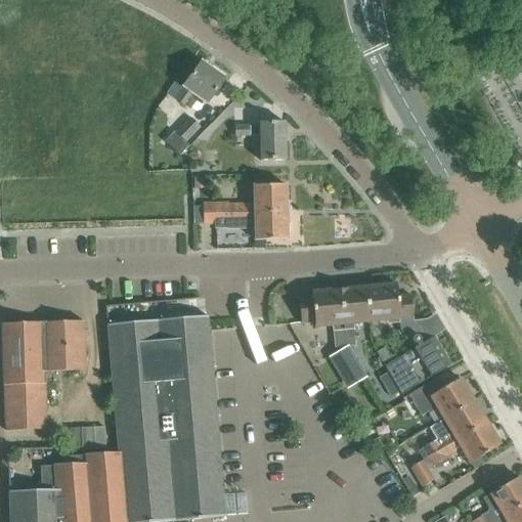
[(193,93),(204,100),(207,102),(226,74),(203,57),(182,86),(176,81),(169,91),(175,96),(175,97),(185,104),(193,93)]
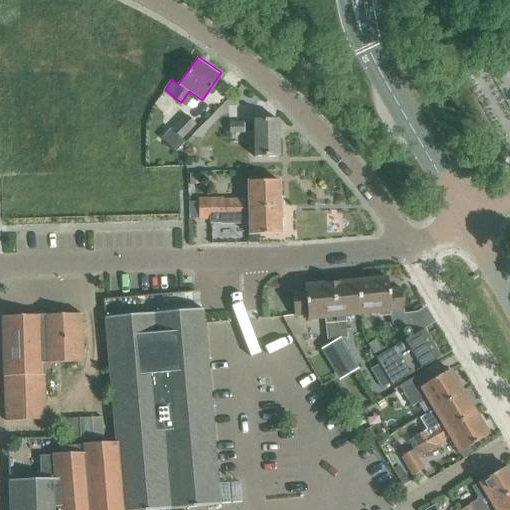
[(155,106),(165,117),(173,109),(163,98),(155,106)]
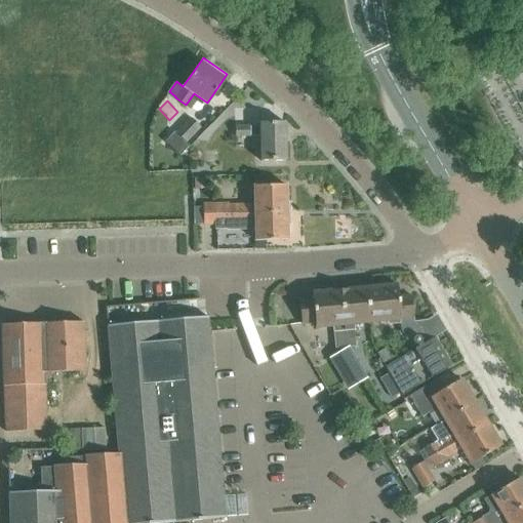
[(190,145),(205,129),(192,116),(176,131),(190,145)]
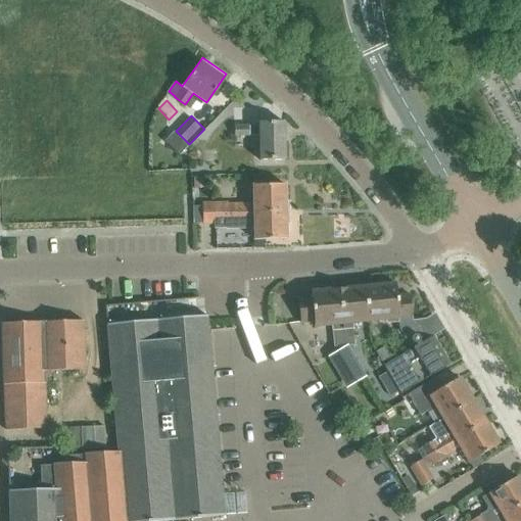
[(249,133),(259,133),(261,157),(285,157),(284,119),(259,120),(259,124),(249,124),(249,123),(235,123),(235,134),(249,134),(249,133)]
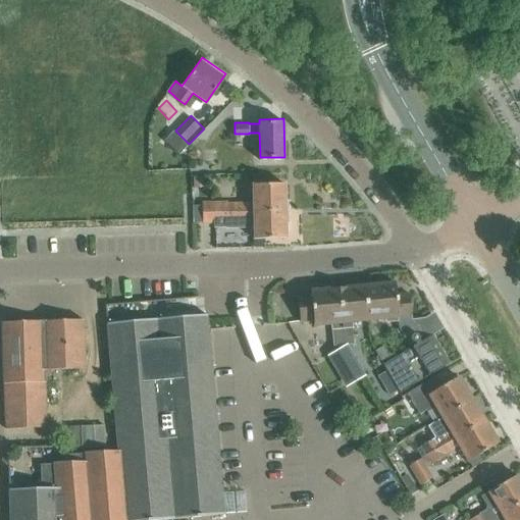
[(53,133),(35,133),(35,145),(53,145),(53,133)]
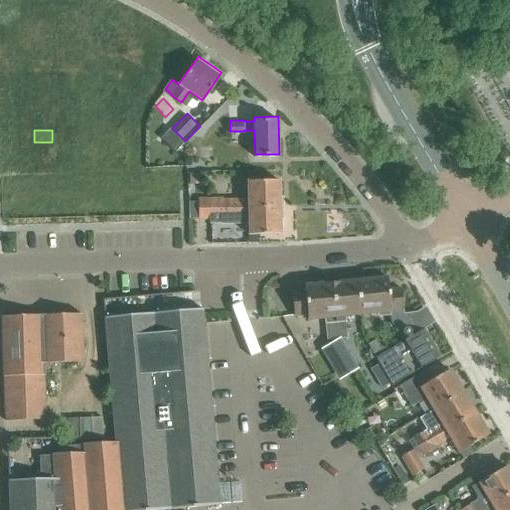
[(190,182),(201,182),(201,171),(190,171),(190,182)]
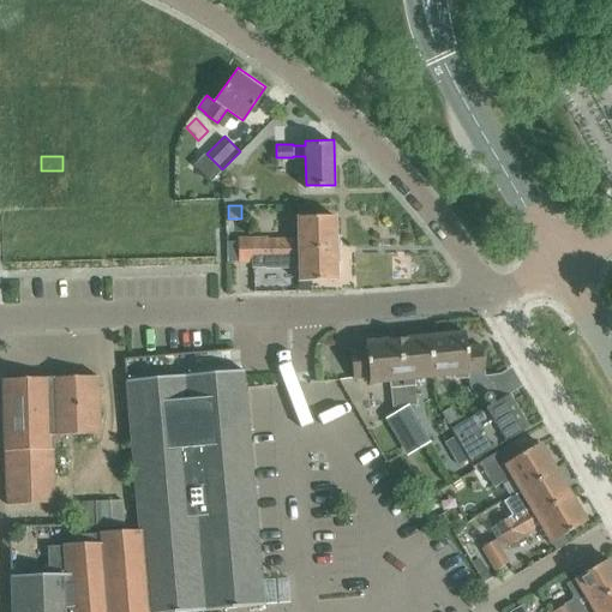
[(267,235),(253,235),(253,249),(268,247),(291,247),(299,247),(336,246),(336,214),(298,215),(299,235),(267,237),(267,235)]
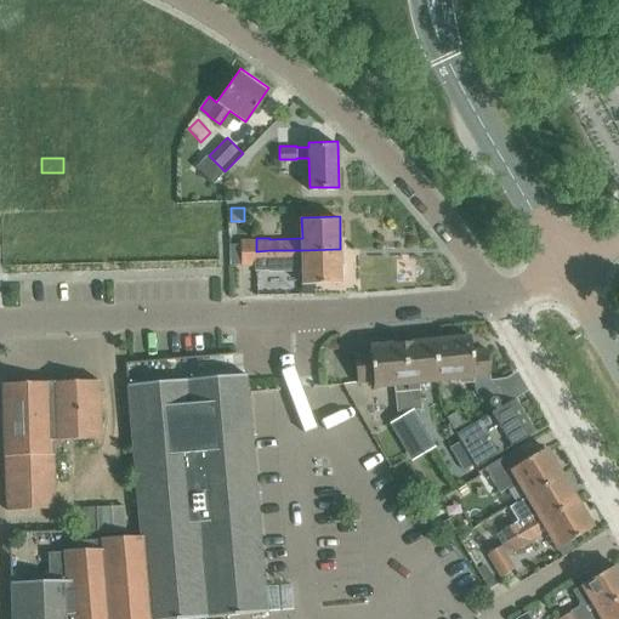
[(256,238),(242,238),(242,240),(243,253),(243,263),(256,263),(256,251),(256,238)]
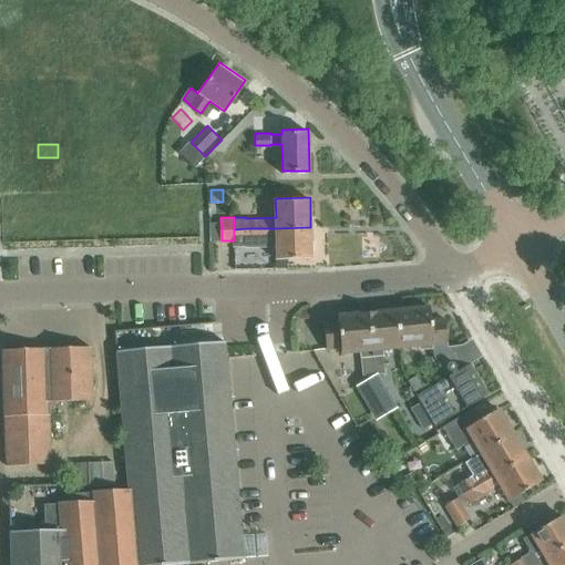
[(310,227),(276,228),(277,257),(311,257),(310,227)]
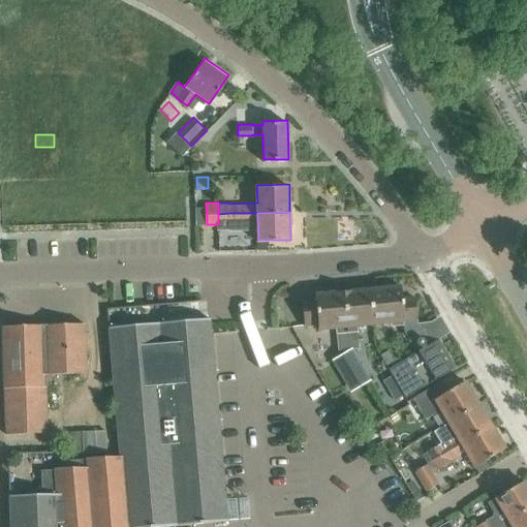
[(230,213),(218,214),(218,224),(230,224),(230,222),(250,222),(250,213),(230,213)]
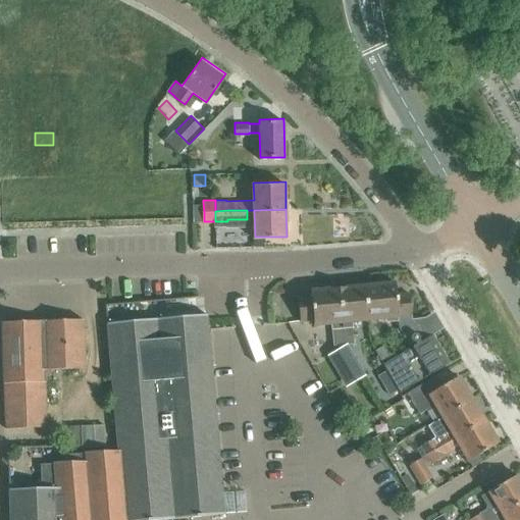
[(397,280),(365,283),(368,318),(399,315),(400,326),(403,326),(414,345),(382,363),(392,377),(398,388),(400,392),(445,364),(416,317),(413,317),(410,292),(398,293),(397,280)]
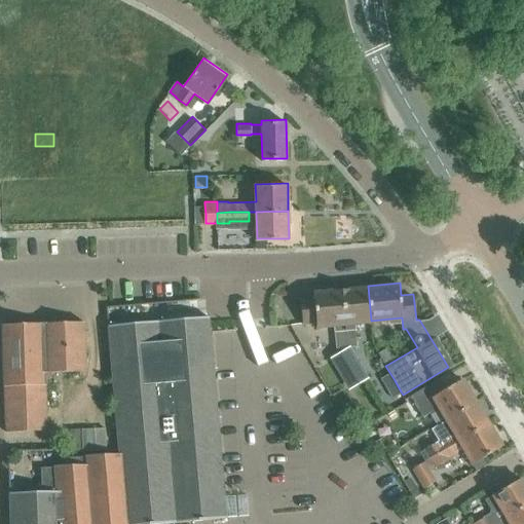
[(368,286),(342,288),(348,345),(358,344),(356,323),(371,321),(368,286)]
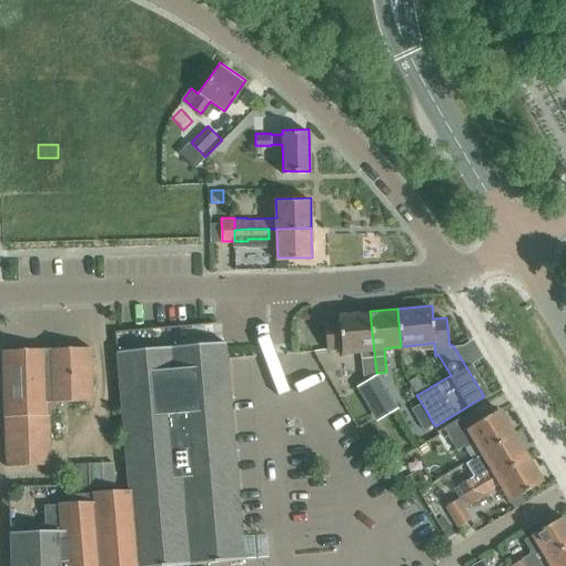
[(325,321),(327,349),(343,346),(343,352),(362,351),(364,374),(376,373),(370,311),(339,314),(339,320),(325,321)]
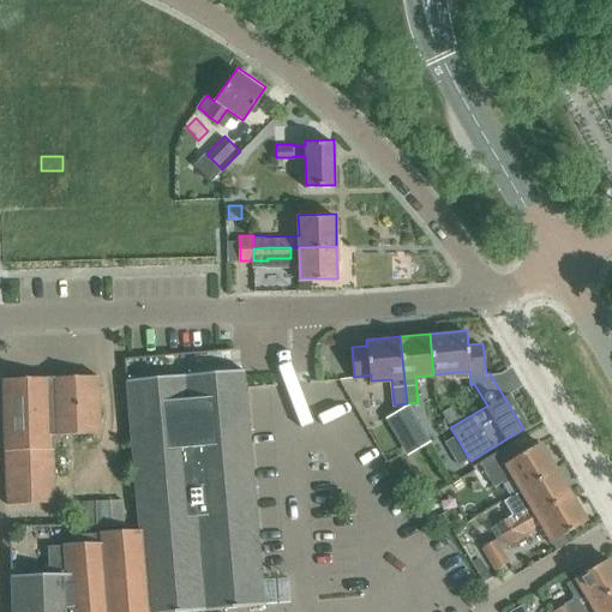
[(499,377),(505,388),(519,381),(508,360),(490,370),(495,379),(499,377)]
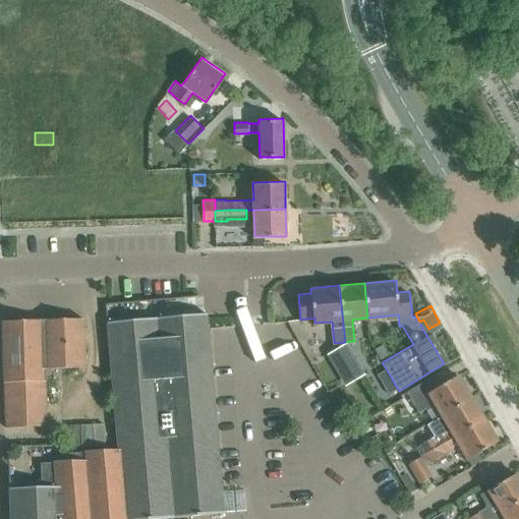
[(208,311),(107,321),(118,451),(120,450),(125,518),(161,518),(224,511),(209,327),(208,311)]
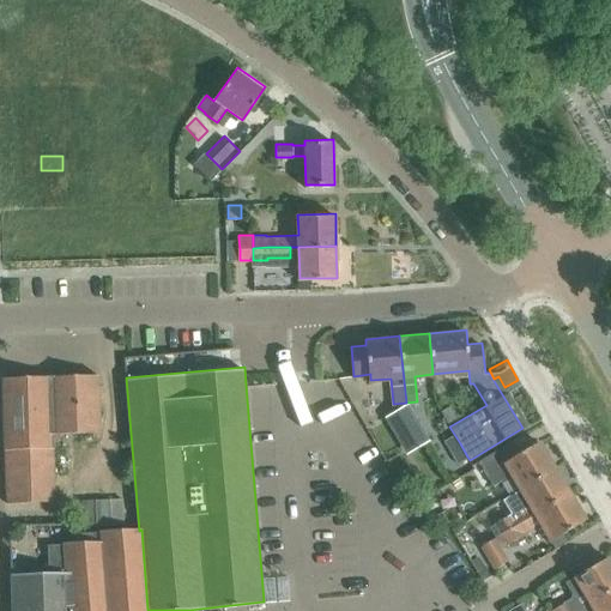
[(100,431),(98,374),(2,376),(6,501),(55,500),(53,433),(100,431)]
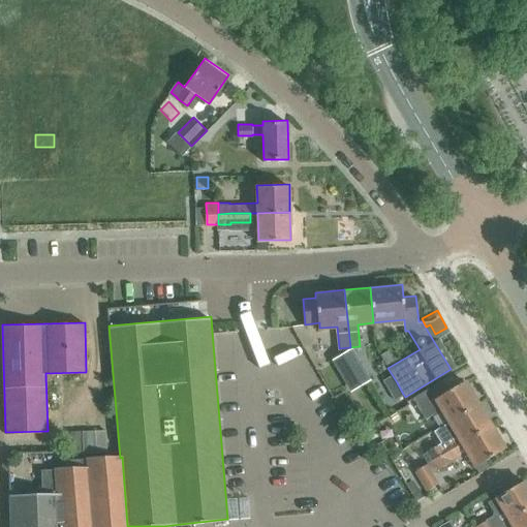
[(336,359),(352,386),(367,378),(350,350),(336,359)]
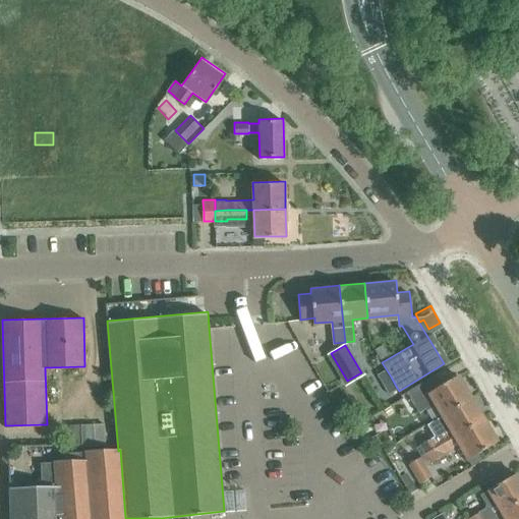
[(436,403),(443,414),(472,397),(458,375),(451,379),(445,368),(407,391),(418,410),(430,403),(431,405),(436,403)]
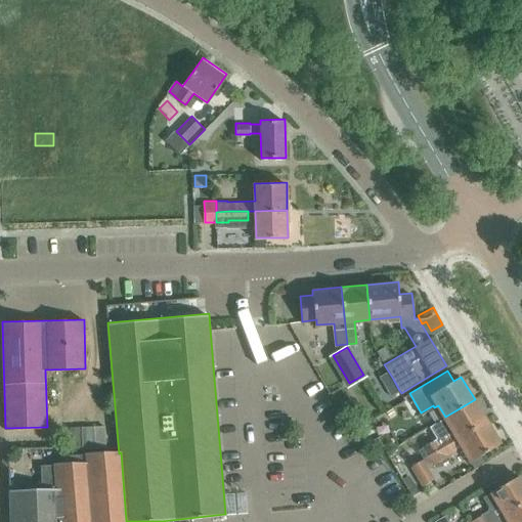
[(391,395),(399,390),(393,379),(385,384),(391,395)]
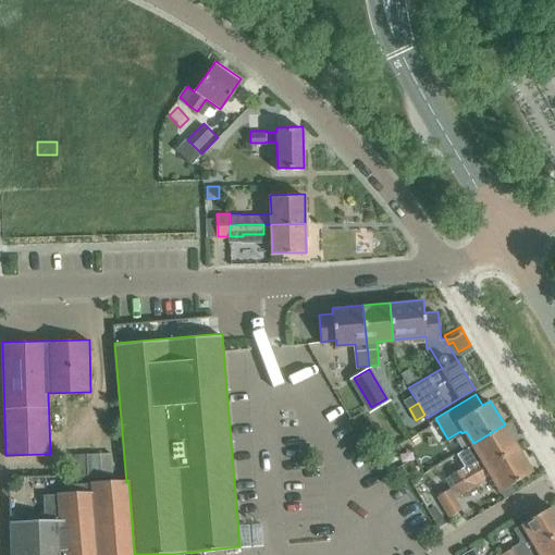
[(466,465),(451,473),(449,475),(454,484),(455,484),(518,447),(505,424),(473,443),(480,456),(466,465)]
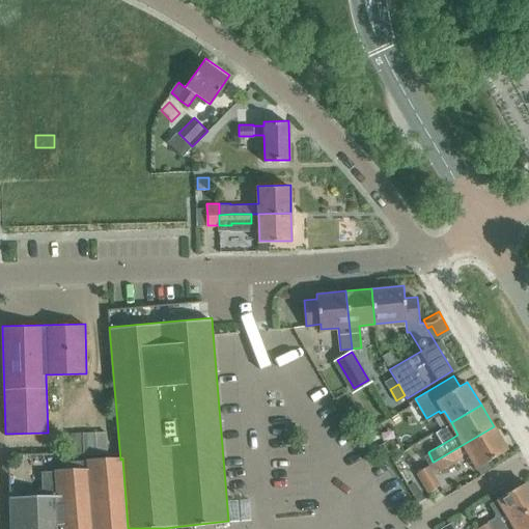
[(492,468),(488,461),(507,449),(494,426),(434,462),(433,462),(416,472),(428,492),(441,484),(435,474),(441,470),(455,462),(454,462),(469,452),(481,473),(492,468)]
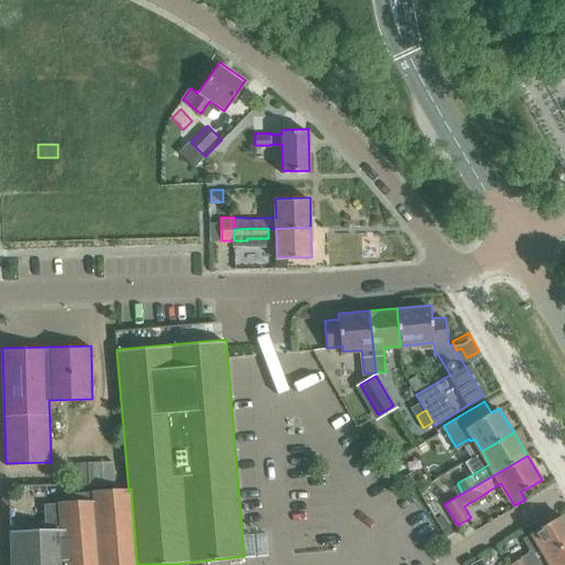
[(76,484),(115,483),(114,459),(75,461),(76,484)]
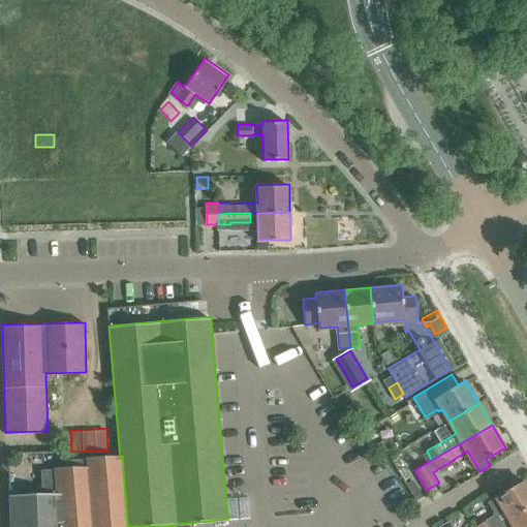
[(127,526),(122,457),(120,458),(67,459),(67,468),(41,468),(42,493),(10,494),(10,526),(127,526)]
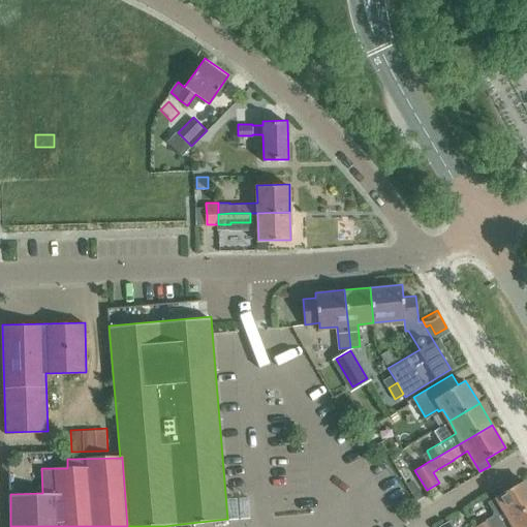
[(475,526),(494,526),(526,506),(526,484),(524,479),(518,483),(514,476),(492,489),(496,497),(489,501),(493,508),(494,510),(493,516),(490,518),(475,526)]
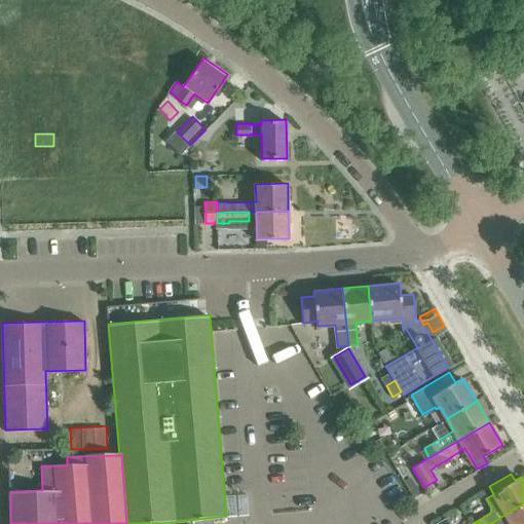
[(523,503),(491,523),(523,523),(523,503)]
